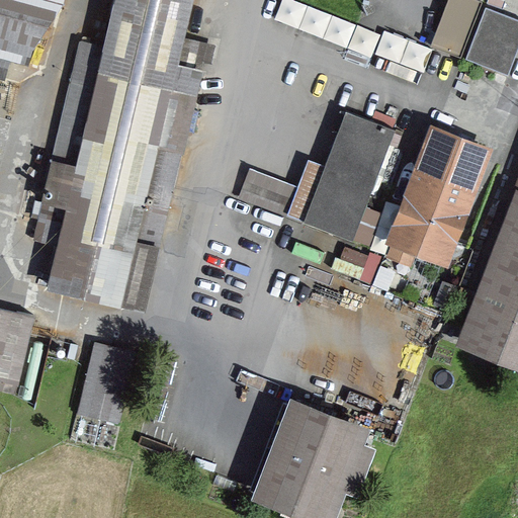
[(62,0),(0,0),(0,77),(4,78),(9,58),(27,63),(31,49),(32,49),(62,5),(62,0)]
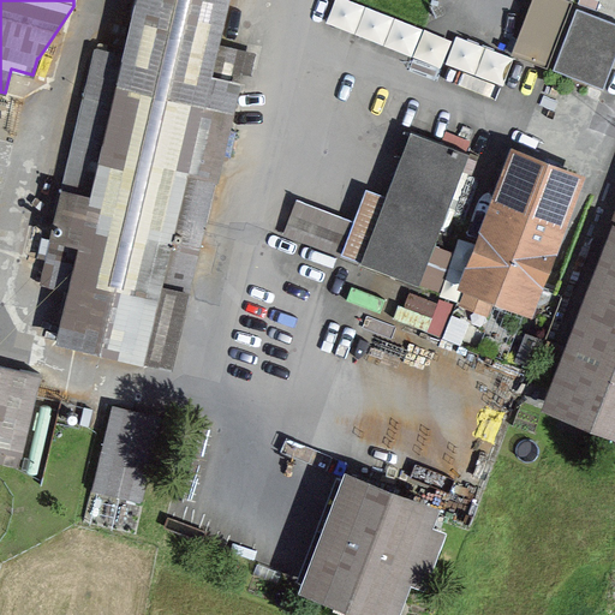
[(95,49),(46,261),(73,268),(58,338),(143,358),(160,288),(189,296),(222,154),(228,155),(234,131),(227,130),(245,52),(219,46),(228,0),(137,0),(125,55),(95,49)]
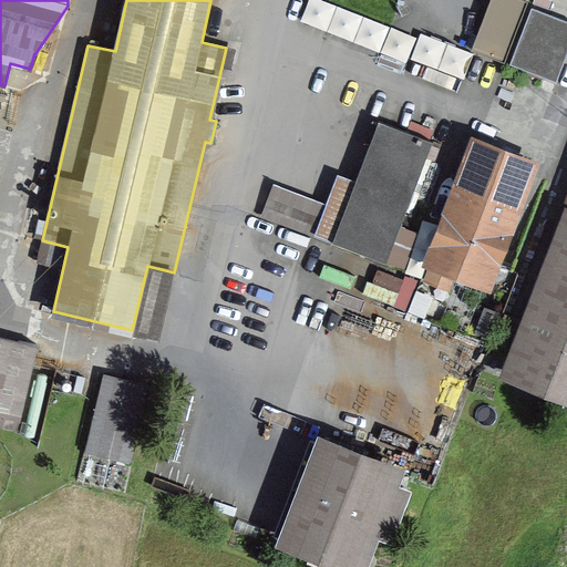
[(329,0),(309,0),(302,21),(465,81),(475,53),(329,0)]
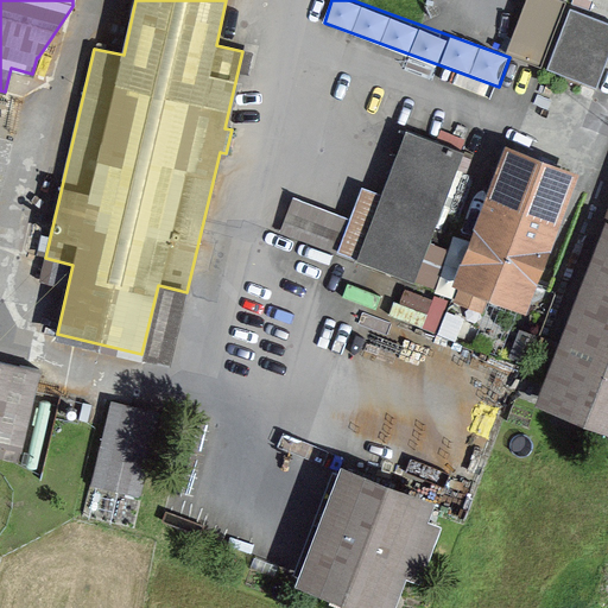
[(526,0),(506,52),(540,65),(565,1),(561,0),(526,0)]
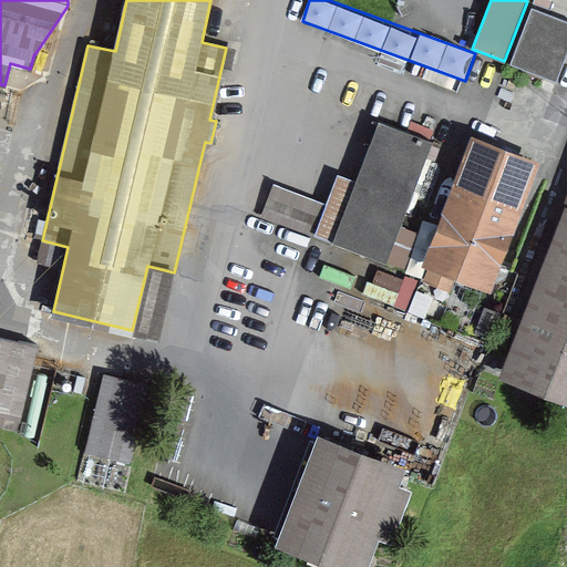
[(566,20),(532,7),(509,63),(556,81),(566,52),(566,20)]
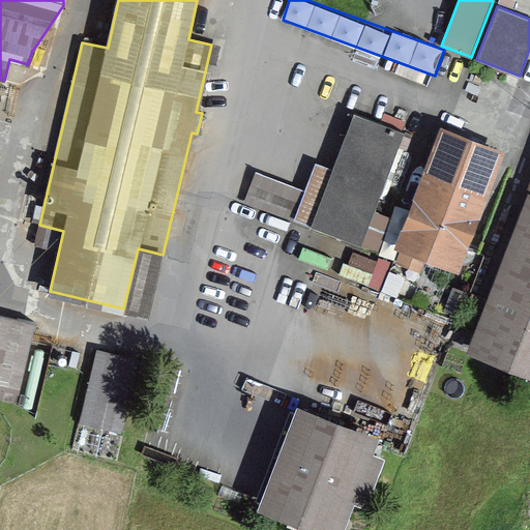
[(354,113),(311,226),(361,245),(405,131),(354,113)]
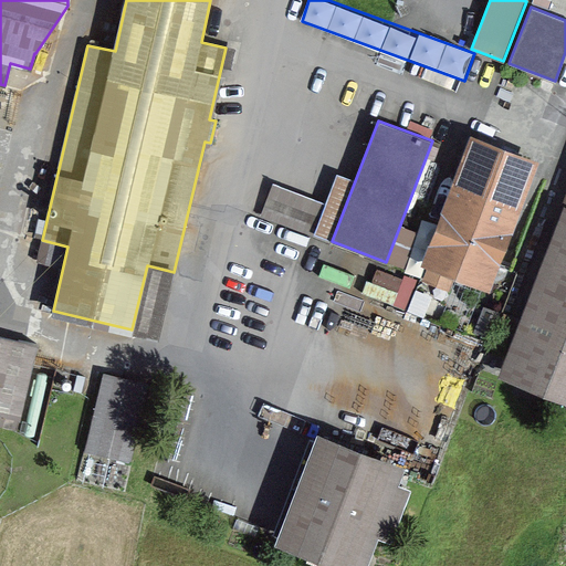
[(440,223),(437,234),(439,239),(426,279),(448,287),(454,270),(484,282),(495,252),(501,251),(505,240),(502,236),(530,163),(475,143),(446,221),(440,223)]
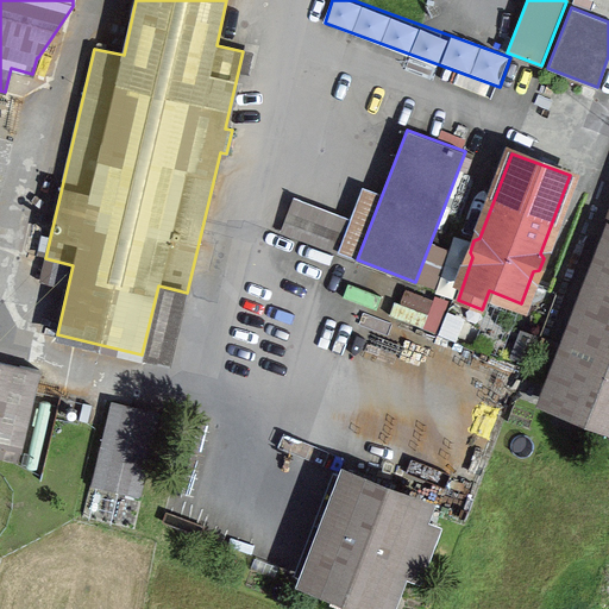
[(292,203),(281,231),(338,252),(347,225),(292,203)]
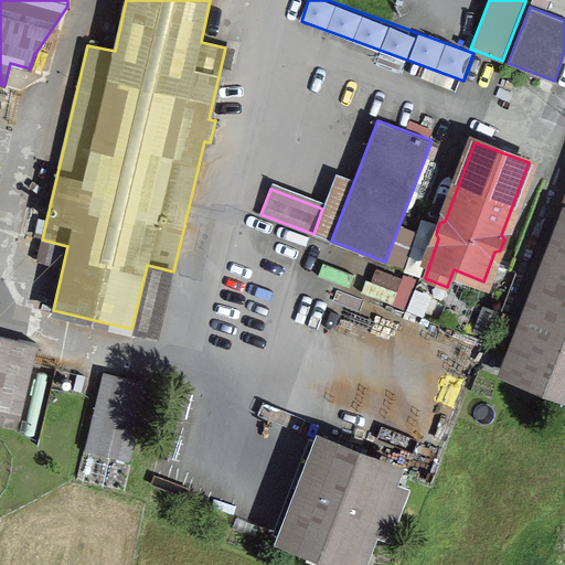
[(564,222),(508,370),(564,391),(564,222)]
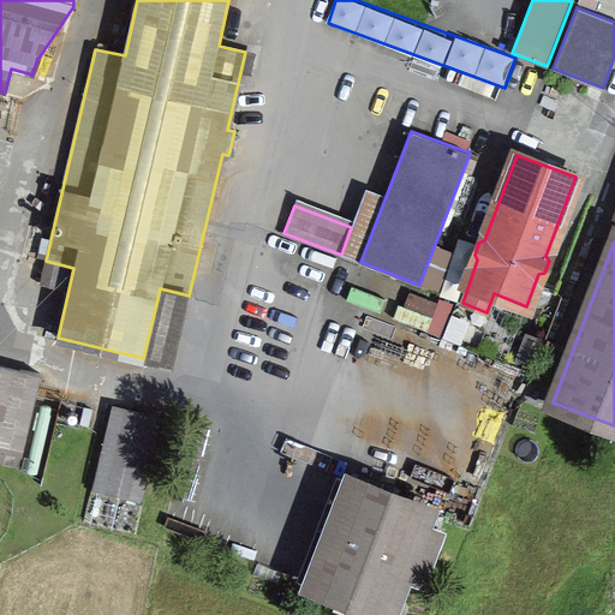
[(0,463),(19,467),(41,374),(0,364),(0,463)]
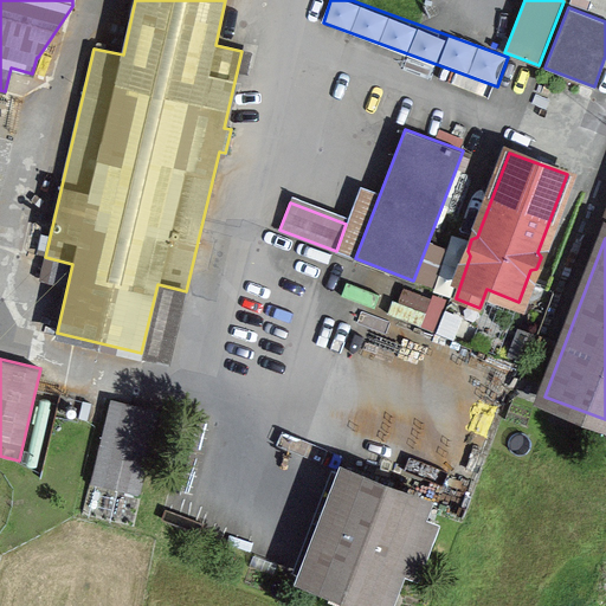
[(152,434),(161,437),(165,421),(155,419),(156,411),(113,400),(94,482),(137,492),(152,434)]
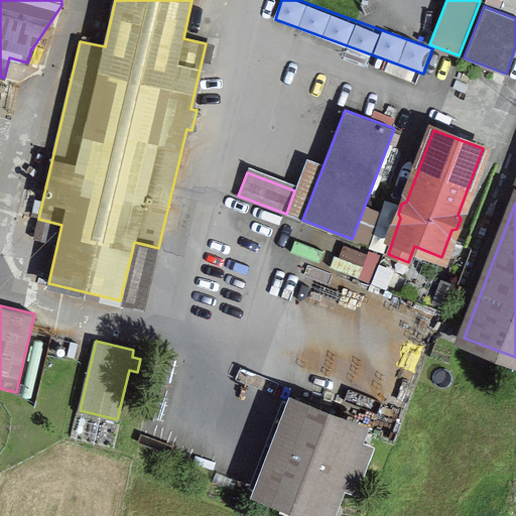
[(293,402),(260,490),(327,515),(340,480),(354,485),(368,447),(355,441),(360,427),(293,402)]
